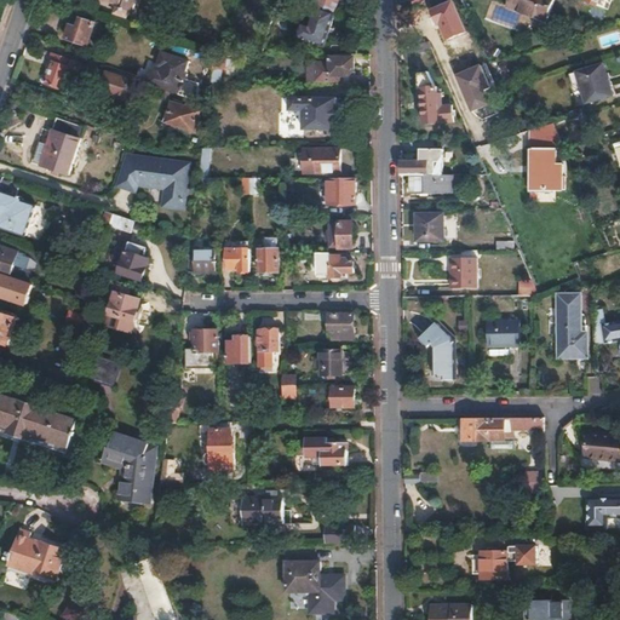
[(126,16),(131,0),(107,0),(118,4),(114,12),(126,16)]
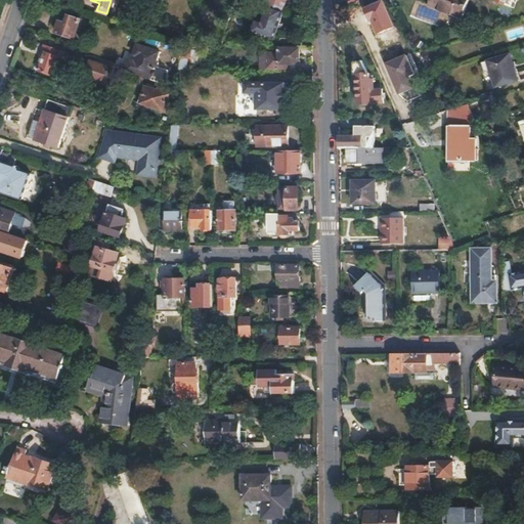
[(286,1),(286,0),(262,0),(267,2),(269,2),(294,10),(296,4),(286,1)]
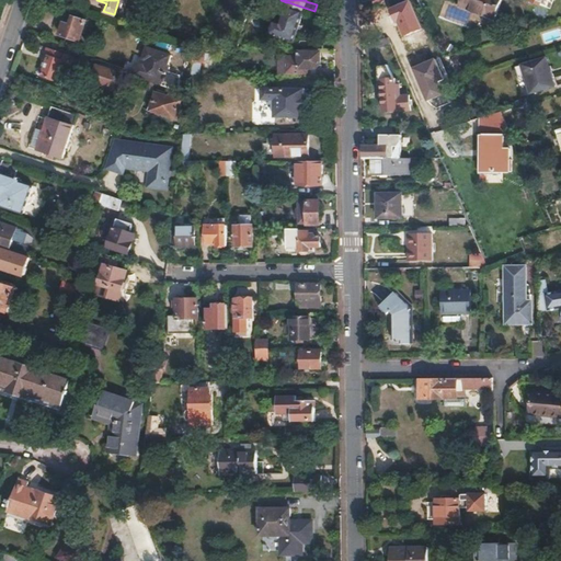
[(494,19),(501,0),(460,0),(458,6),(494,19)]
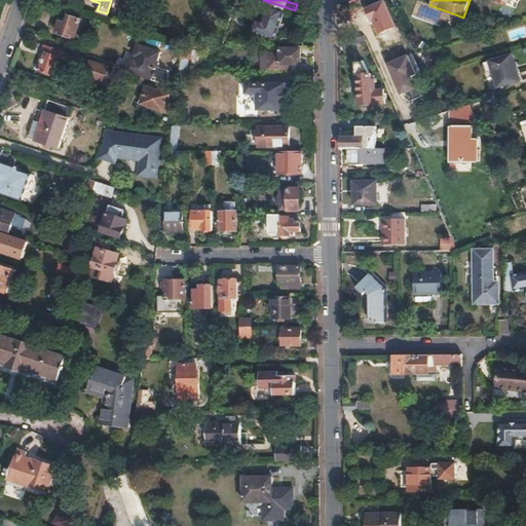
[(275,40),(286,8),(270,2),(268,2),(261,23),(256,21),(252,32),(275,40)]
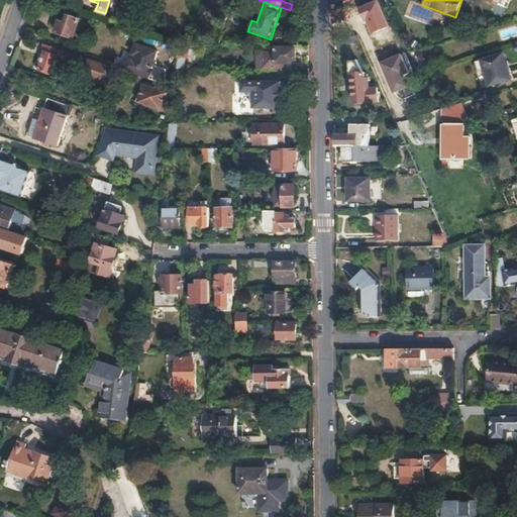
[(307,23),(307,16),(294,12),(292,18),(307,23)]
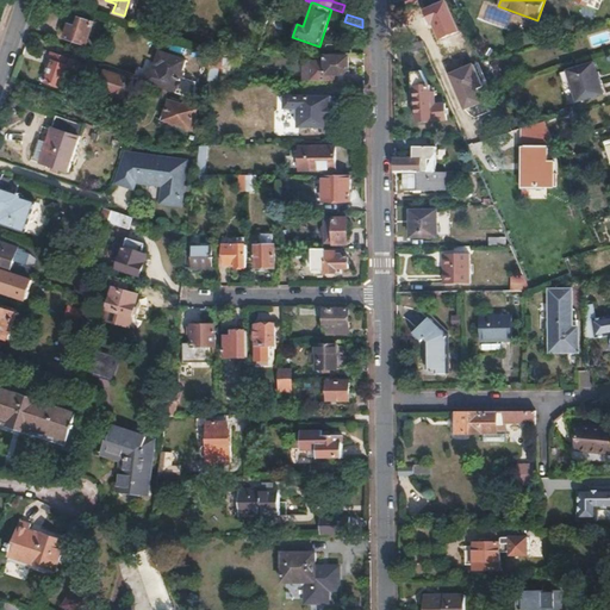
[(82,54),(93,23),(80,18),(78,27),(70,25),(66,38),(73,41),(69,49),(82,54)]
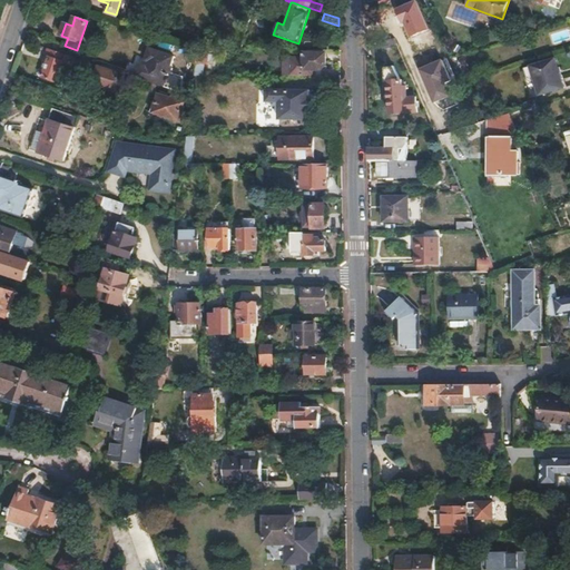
[(108,46),(115,48),(118,32),(111,31),(108,46)]
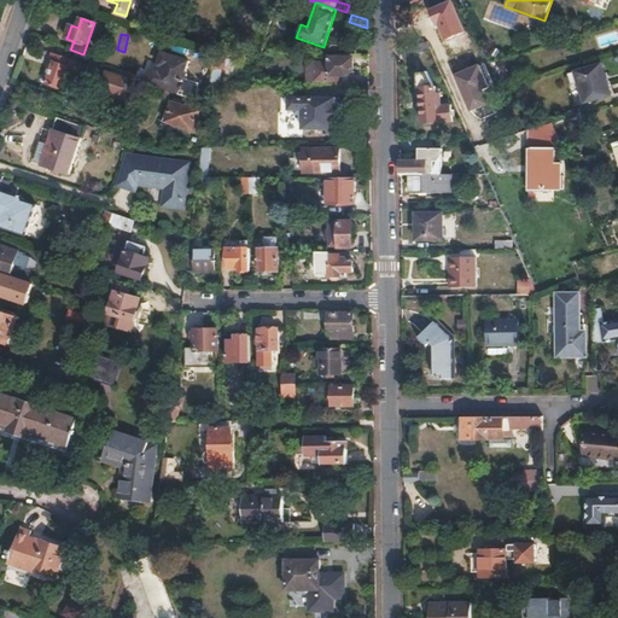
[(430,48),(429,45),(426,41),(412,46),(415,54),(430,48)]
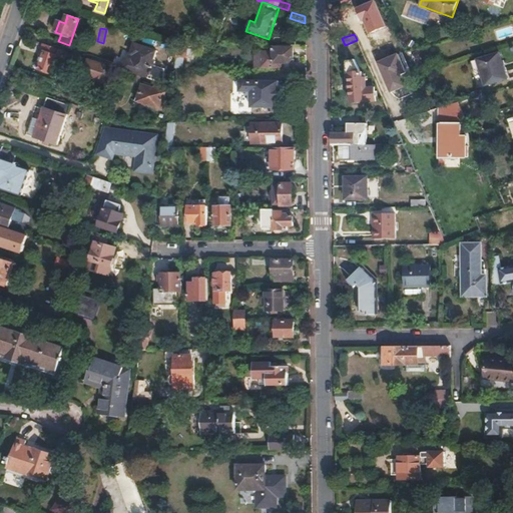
[(296,45),(296,37),(273,37),(273,45),(296,45)]
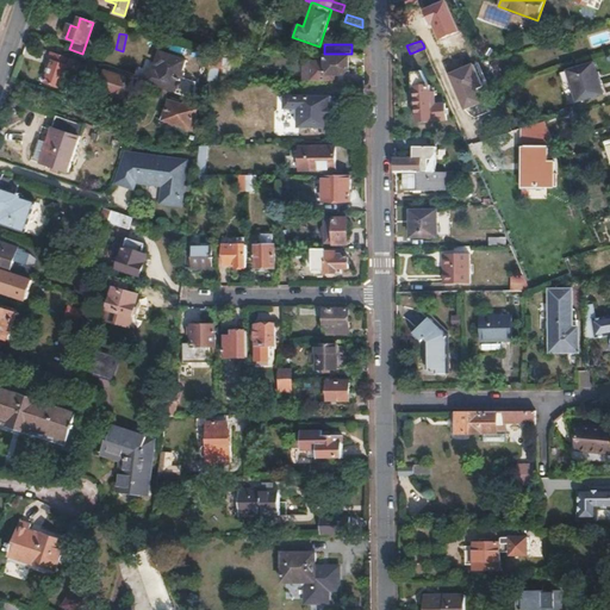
[(83,64),(83,62),(79,61),(53,51),(50,56),(54,57),(51,64),(48,63),(44,74),(49,76),(47,82),(62,87),(66,76),(70,78),(73,73),(80,74),(83,64)]
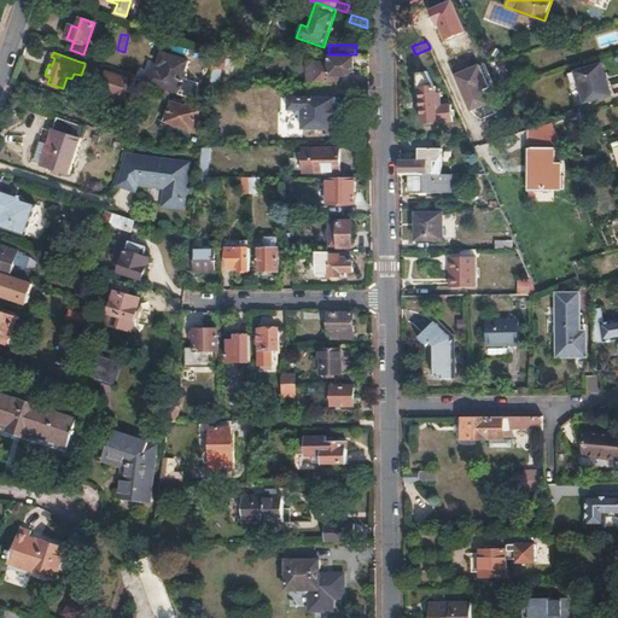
[(156,71),(151,83),(178,92),(176,94),(196,100),(198,82),(185,79),(186,74),(184,73),(188,62),(162,52),(157,65),(162,66),(161,73),(156,71)]
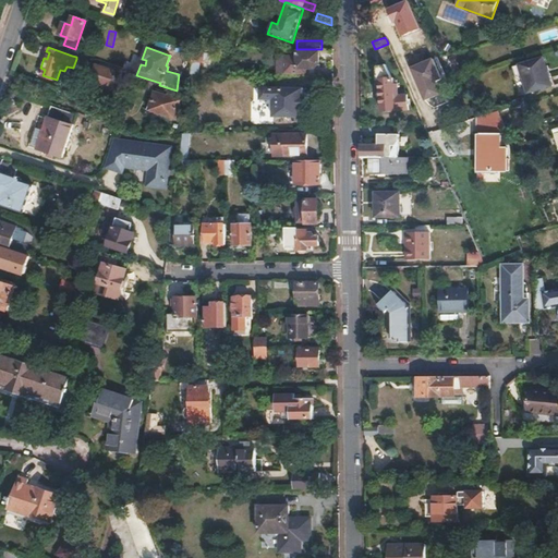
[(202,63),(203,51),(199,51),(192,50),(189,74),(196,74),(198,62),(202,63)]
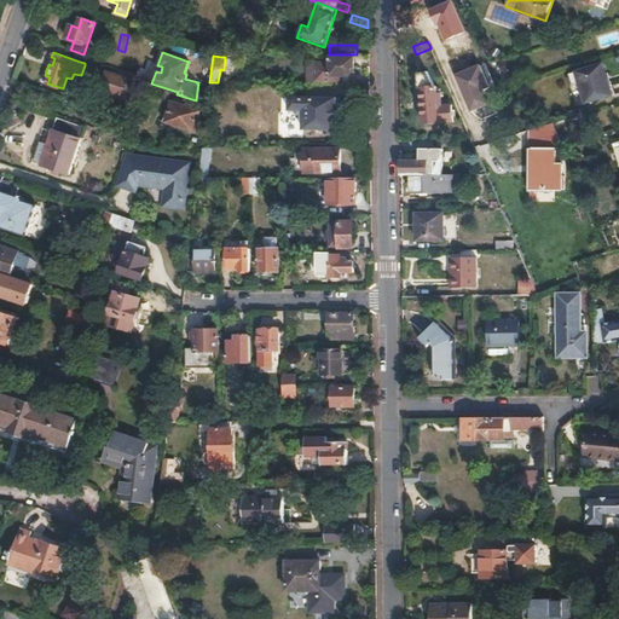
[(352,70),(352,58),(329,58),(329,62),(312,62),(312,82),(340,82),(340,75),(347,75),(348,76),(353,71),(352,70)]
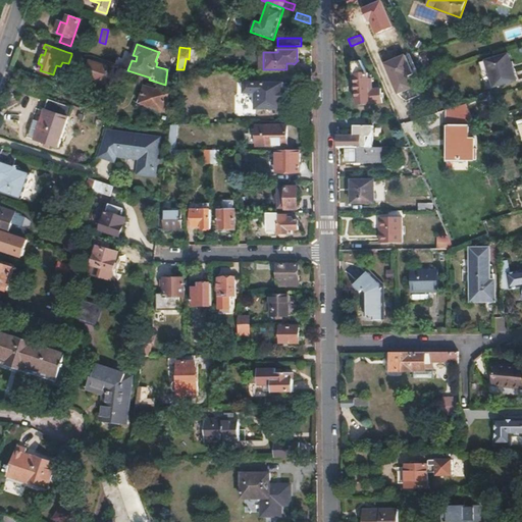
[(509,62),(507,53),(480,61),(479,64),(481,69),(484,72),(487,71),(492,88),(515,81),(513,72),(515,71),(514,68),(512,69),(511,65),(513,64),(512,61),(509,62)]
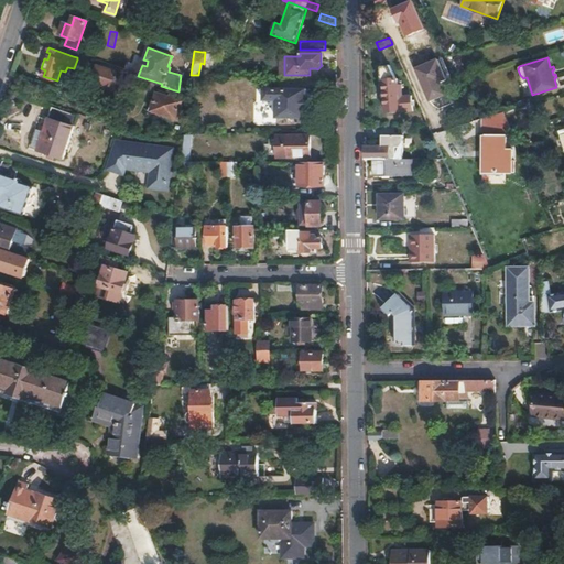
[(120,74),(104,68),(77,60),(74,68),(73,71),(94,78),(90,89),(102,94),(105,87),(115,90),(120,74)]
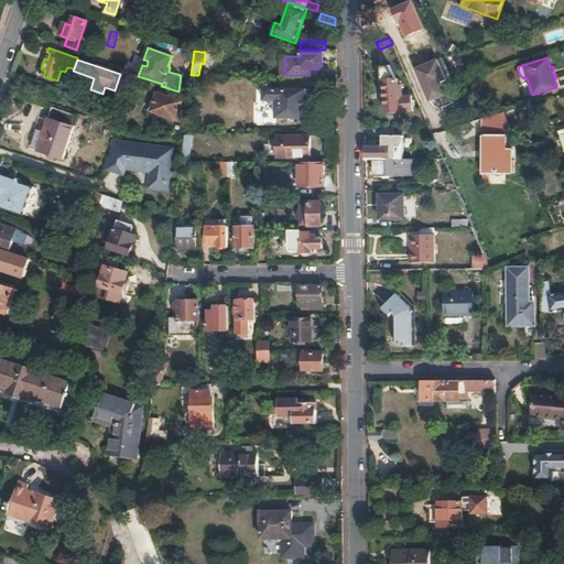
[(415,71),(430,101),(453,90),(437,60),(415,71)]
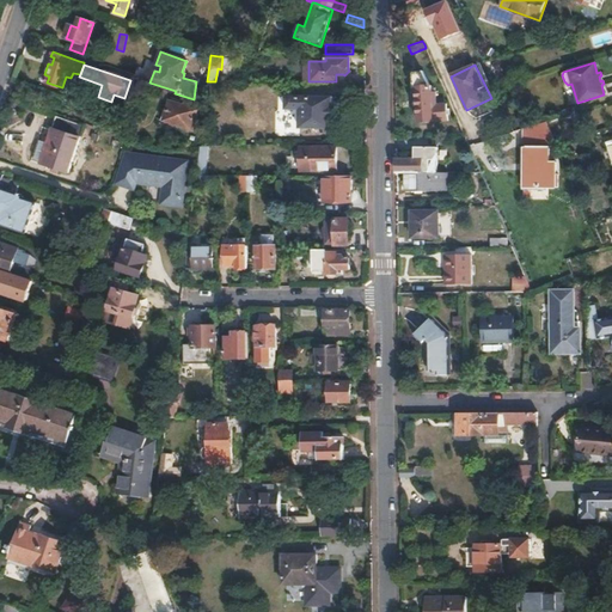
[(416,87),(420,120),(435,118),(435,122),(447,121),(446,105),(436,106),(435,96),(432,96),(430,86),(416,87)]
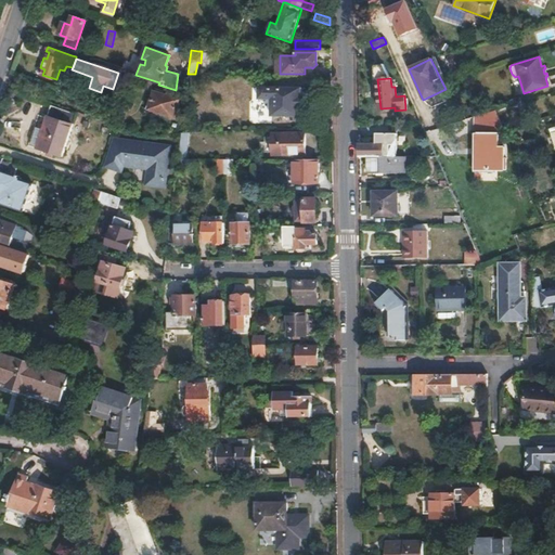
[(124,92),(126,84),(116,80),(113,89),(124,92)]
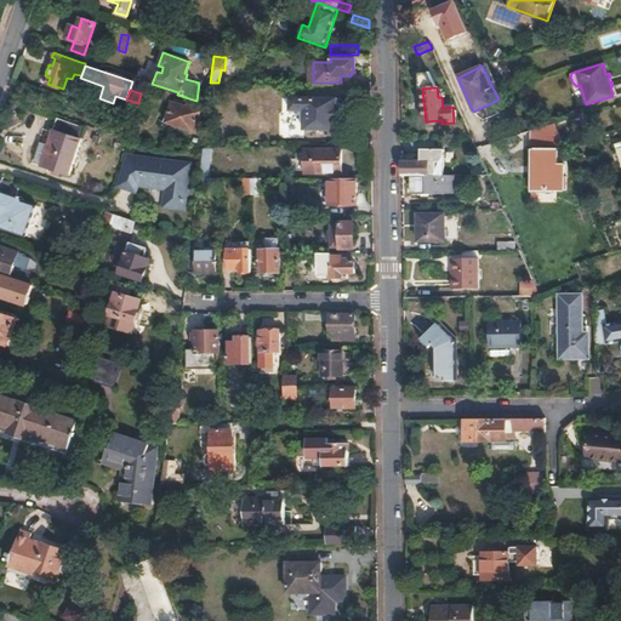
[(336,100),(289,101),(289,114),(303,113),(303,131),(337,131),(337,121),(340,121),(340,115),(337,115),(337,113),(340,113),(340,108),(336,109),(336,100)]
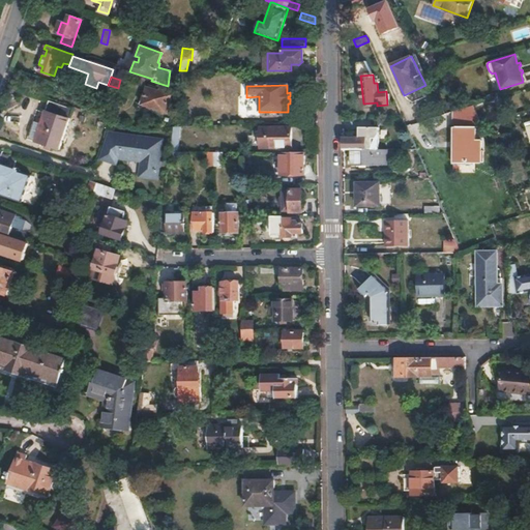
[(130,100),(166,113),(172,96),(149,88),(148,91),(136,87),(130,100)]
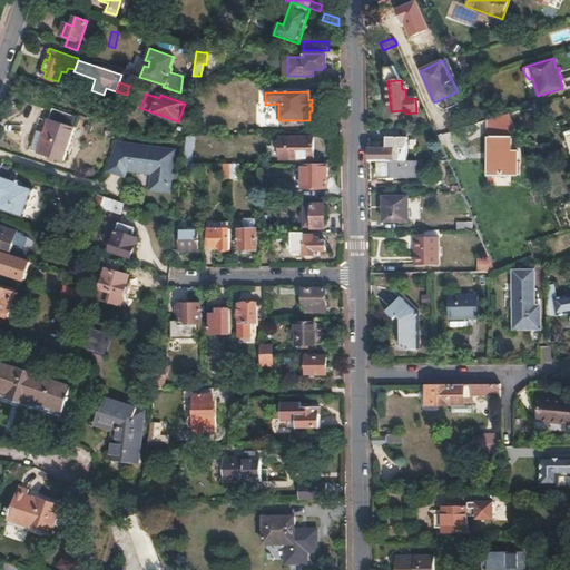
[(78,117),(52,108),(43,134),(38,150),(38,151),(64,160),(78,117)]
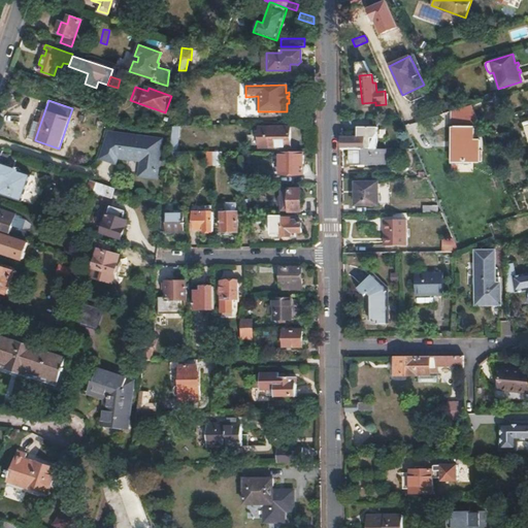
[(474,106),(453,110),(455,126),(477,122),(474,106)]
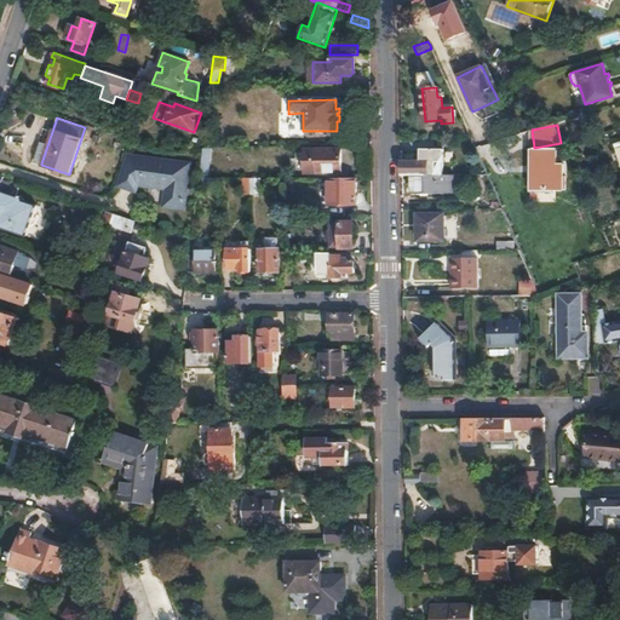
[(41,164),(47,145),(41,143),(34,162),(41,164)]
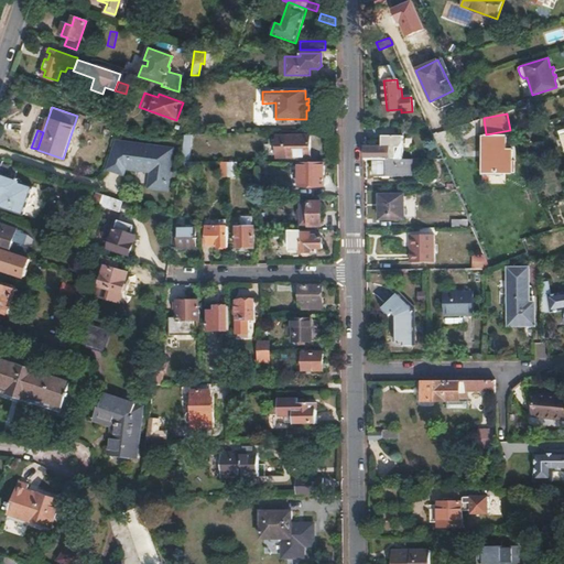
[(188,163),(192,134),(184,134),(181,163),(188,163)]
